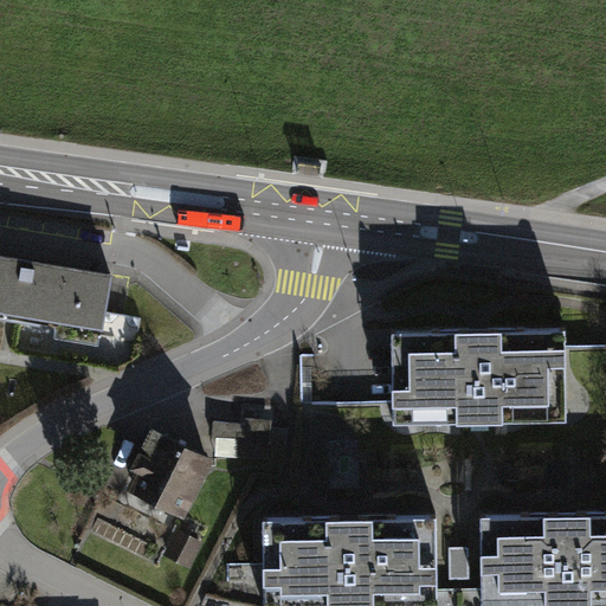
[(0,315),(100,333),(110,265),(0,246),(0,315)]
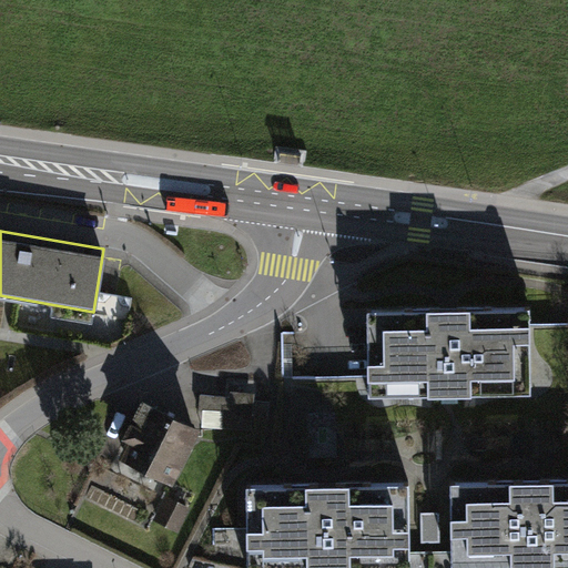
[(530,314),(366,316),(367,402),(531,398),(530,314)]
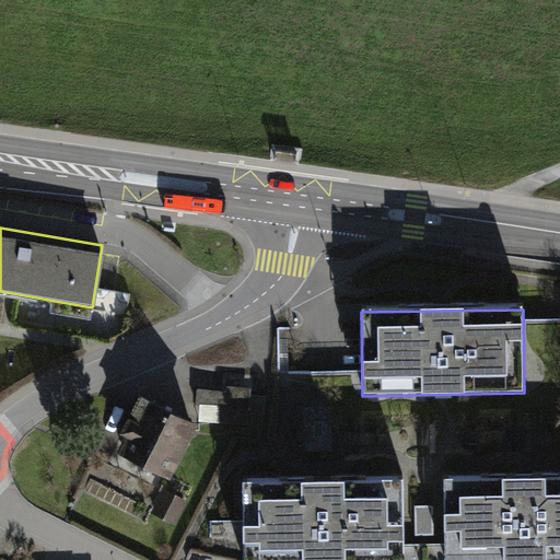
[(103,456),(163,483),(193,418),(132,391),(103,456)]
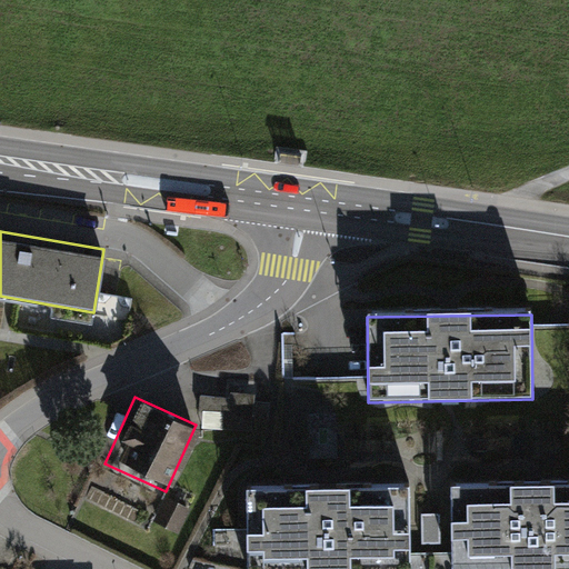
[(255,398),(201,398),(201,433),(255,433),(255,398)]
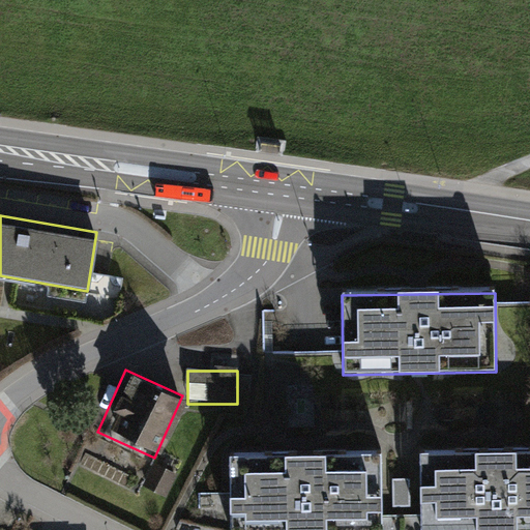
[(529,526),(529,446),(420,448),(421,528),(529,526)]
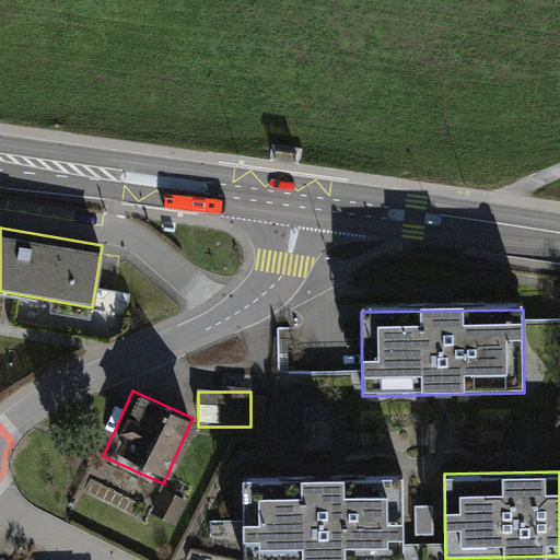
[(403,475),(242,479),(244,559),(325,559),(405,558),(403,475)]
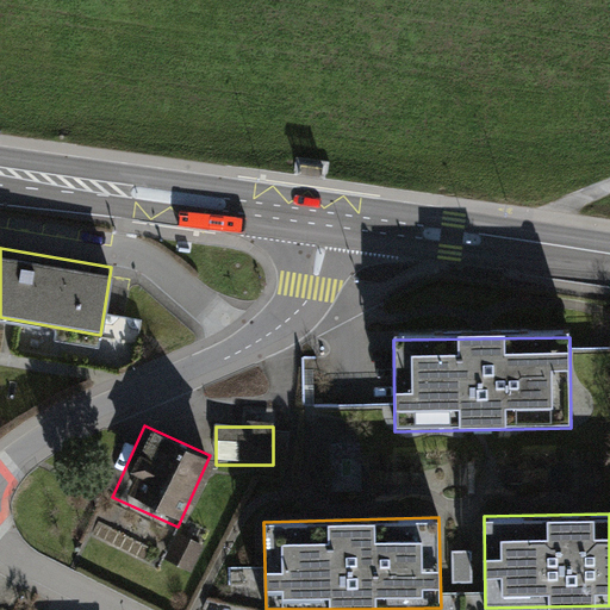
[(454,602),(481,601),(479,549),(450,551),(454,602)]
